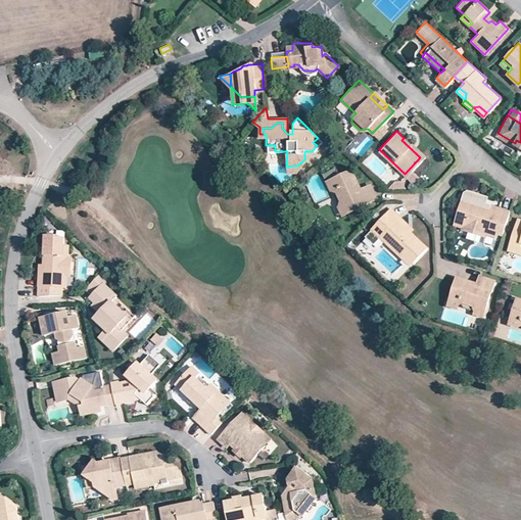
[(514,144),(520,147),(520,142),(516,140),(515,143),(498,133),(495,136),(513,146),(514,144)]
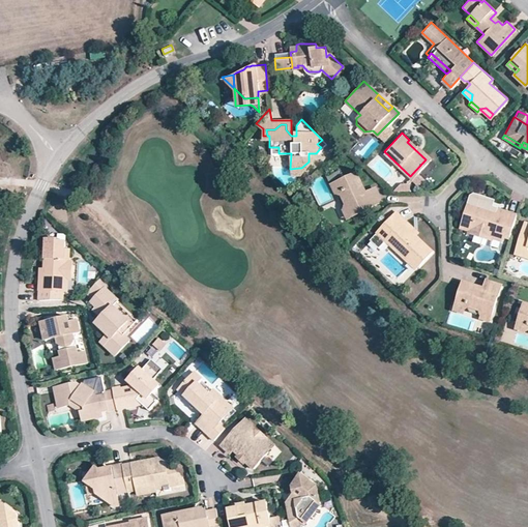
[(410,138),(409,140),(407,142),(426,159),(429,155),(410,138)]
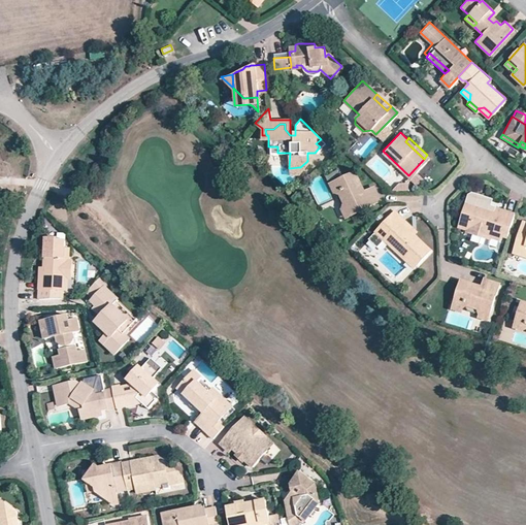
[(335,167),(329,170),(333,179),(334,179),(339,176),(335,167)]
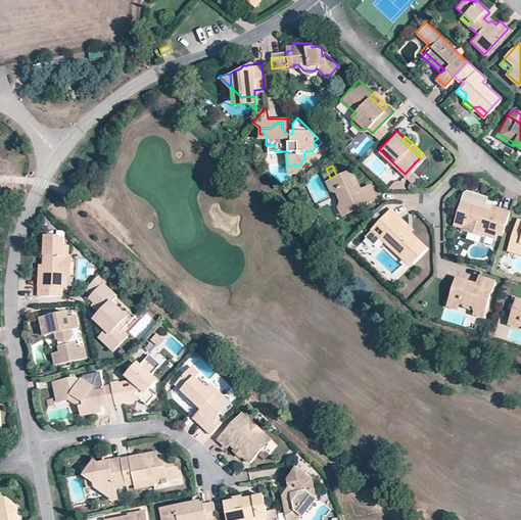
[(405,174),(400,178),(394,179),(386,188),(407,187),(417,175),(410,168),(405,174)]
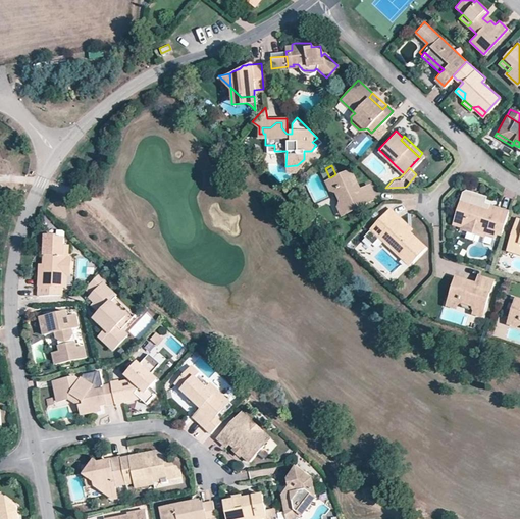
[(325,168),(321,170),(325,179),(329,177),(325,168)]
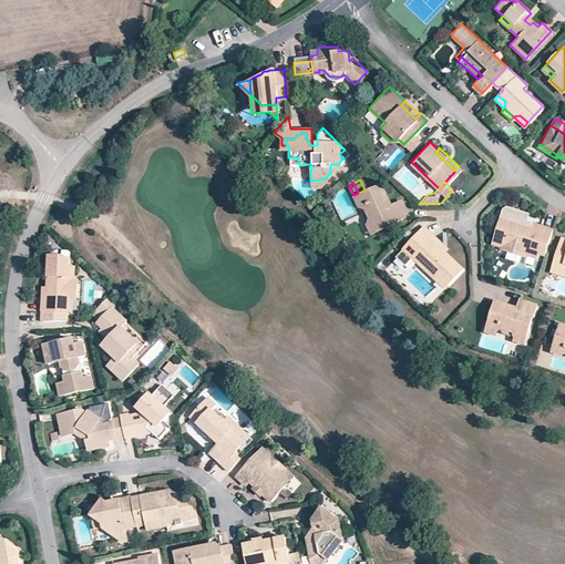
[(370,217),(375,228),(393,219),(392,217),(406,212),(399,198),(387,205),(383,198),(387,197),(379,183),(365,190),(359,193),(363,203),(360,208),(363,217),(370,217)]
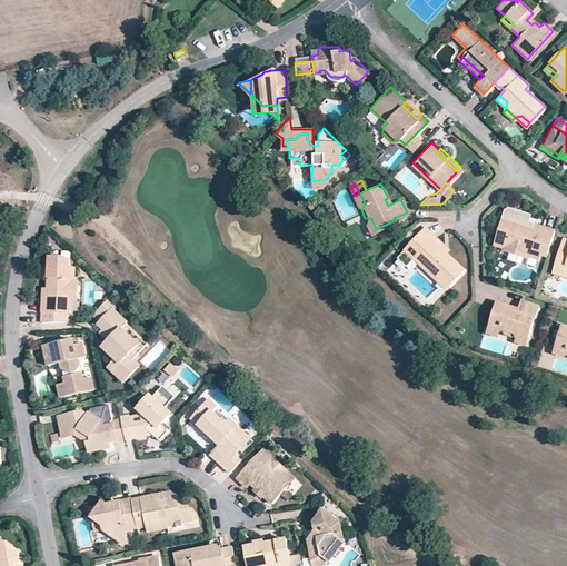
[(358,204),(365,204),(360,194),(359,194),(355,196),(358,204)]
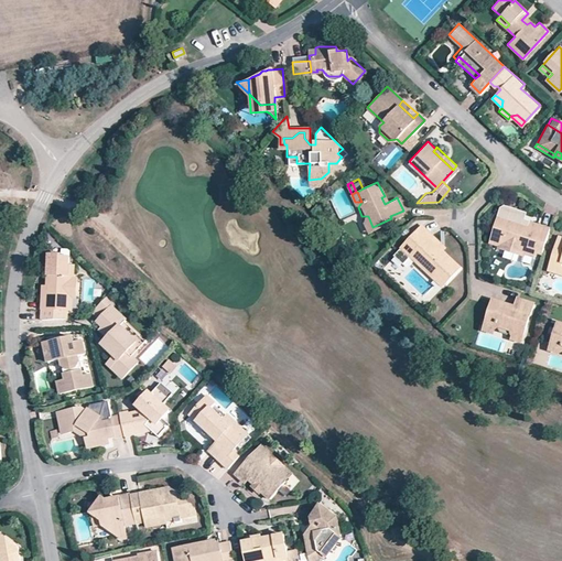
[(526,224),(518,220),(497,214),(490,237),(500,240),(504,248),(516,251),(522,247),(532,250),(533,249),(535,245),(542,248),(549,226),(528,219),(526,224)]
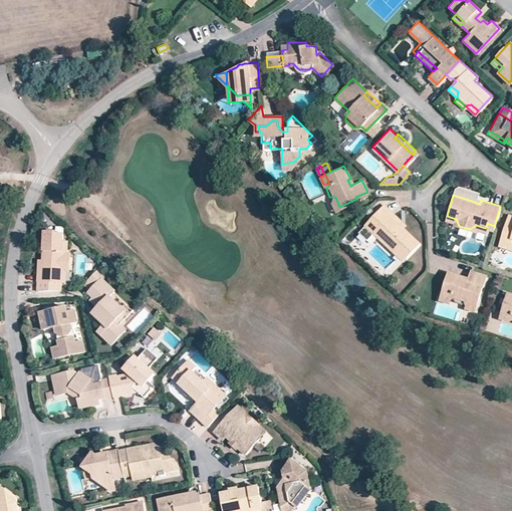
[(335,209),(339,207),(335,197),(331,201),(335,209)]
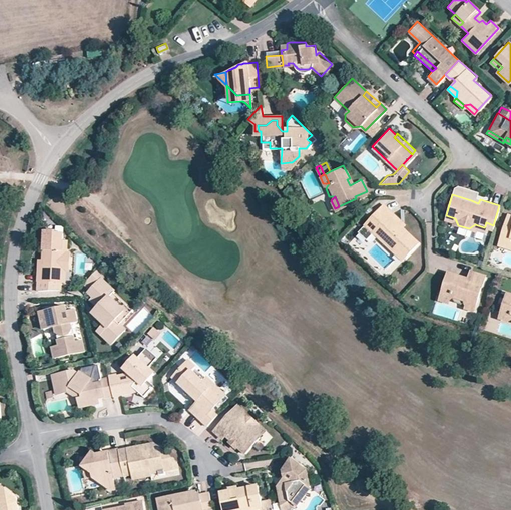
[(397,221),(399,218),(383,203),(358,230),(366,238),(373,231),(376,227),(383,233),(383,240),(391,247),(397,247),(404,255),(417,240),(401,224),(397,221)]
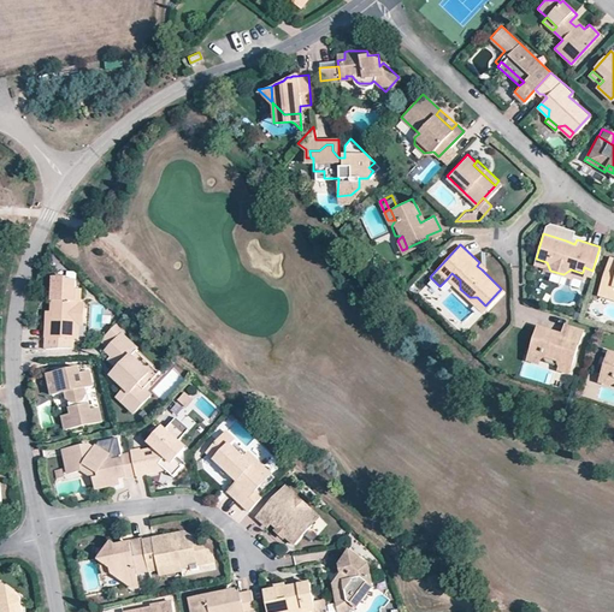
[(613,256),(609,255),(602,280),(612,283),(612,285),(613,285),(613,256)]
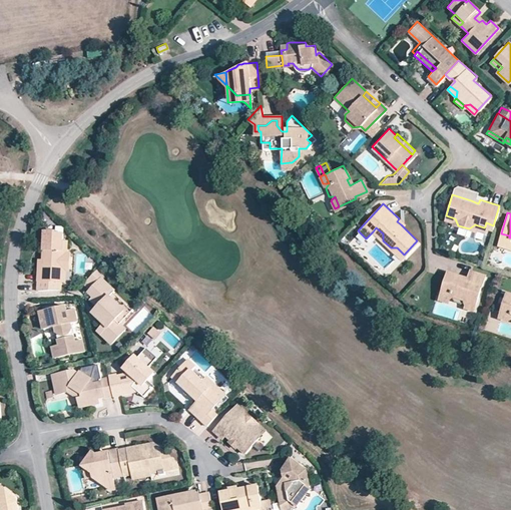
[(444,220),(458,225),(455,218),(446,215),(444,220)]
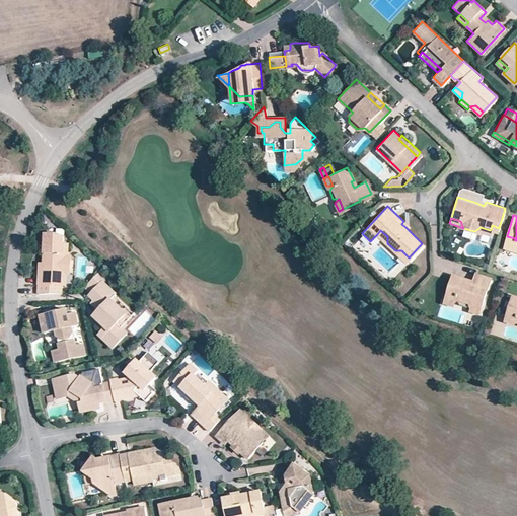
[(488,236),(490,230),(481,227),(474,231),(488,236)]
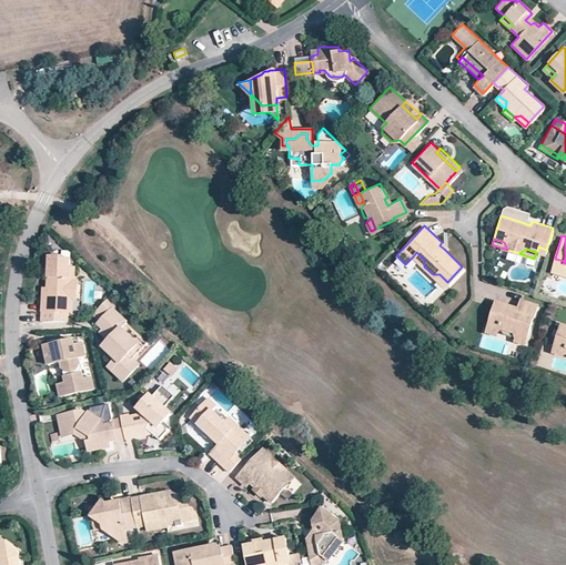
[(413,256),(424,266),(424,259),(416,252),(413,256)]
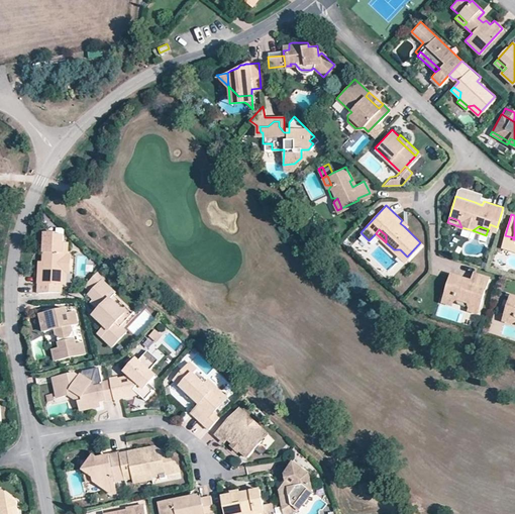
[(36,268),(35,291),(58,290),(59,280),(59,272),(64,267),(65,255),(60,250),(61,241),(53,240),(54,231),(41,231),(40,261),(40,268),(36,268)]
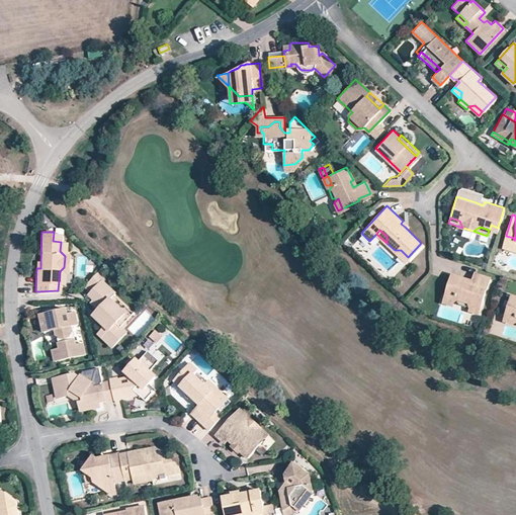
[(515,249),(515,240),(514,240),(514,238),(506,236),(502,246),(515,249)]
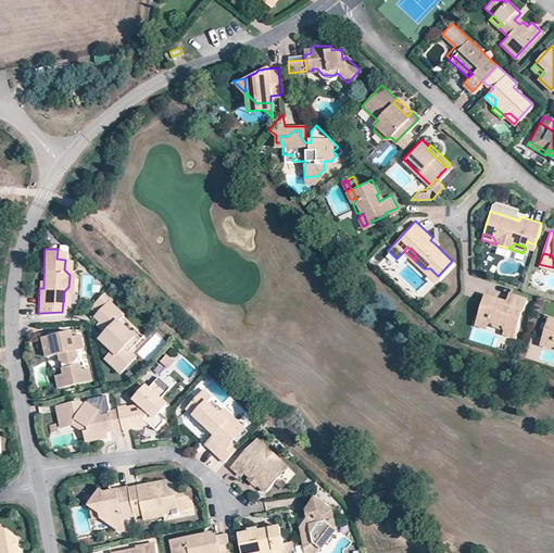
[(70,260),(65,260),(64,269),(70,275),(68,287),(63,292),(63,301),(67,301),(67,290),(72,290),(72,271),(68,271),(70,260)]
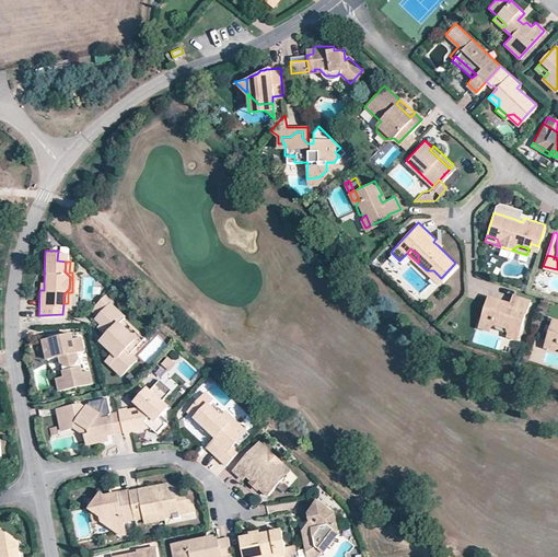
[(438,281),(441,278),(433,270),(427,270),(438,281)]
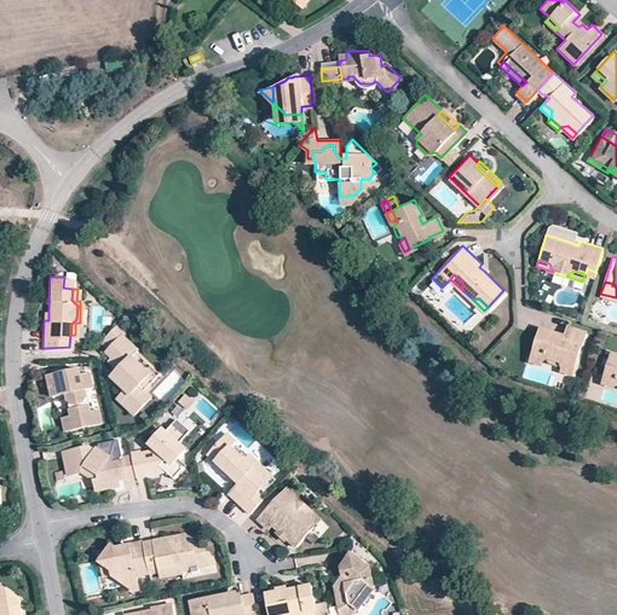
[(131,355),(137,349),(121,334),(125,331),(115,323),(101,338),(109,347),(105,350),(111,357),(109,359),(119,367),(124,372),(116,379),(126,388),(117,396),(134,411),(150,394),(145,389),(138,383),(149,372),(131,355)]
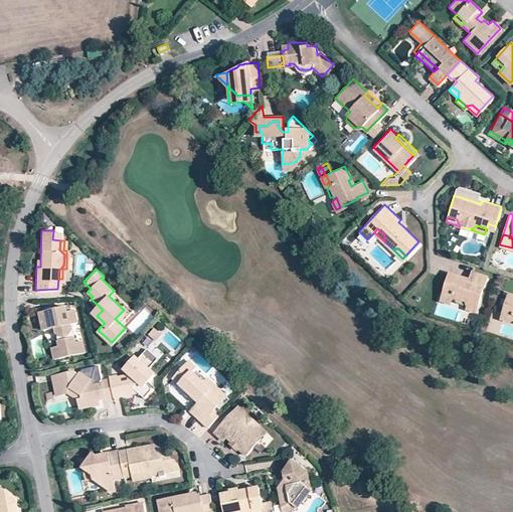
[(466,300),(476,303),(482,286),(486,275),(471,270),(468,281),(462,279),(463,276),(449,272),(443,293),(453,295),(454,302),(461,304),(466,300)]
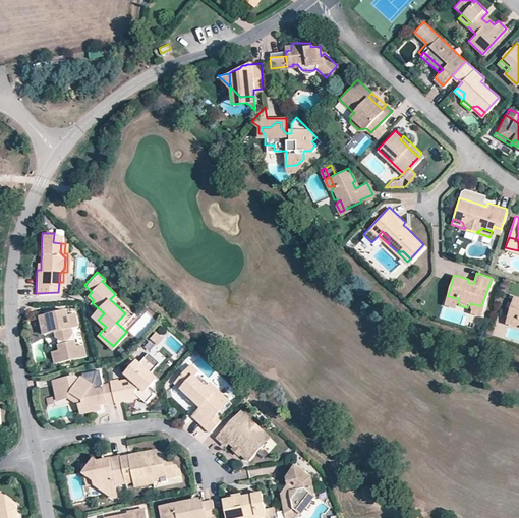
[(130,307),(115,294),(110,299),(125,313),(116,323),(122,328),(136,313),(130,307)]
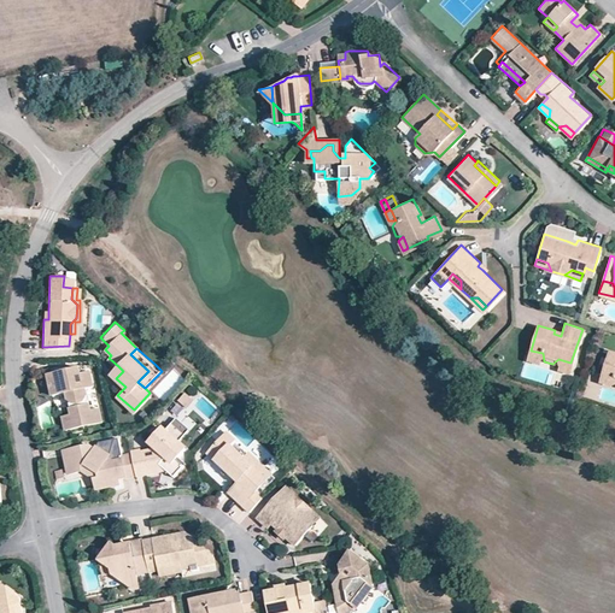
[(537,360),(543,353),(531,351),(527,358),(537,360)]
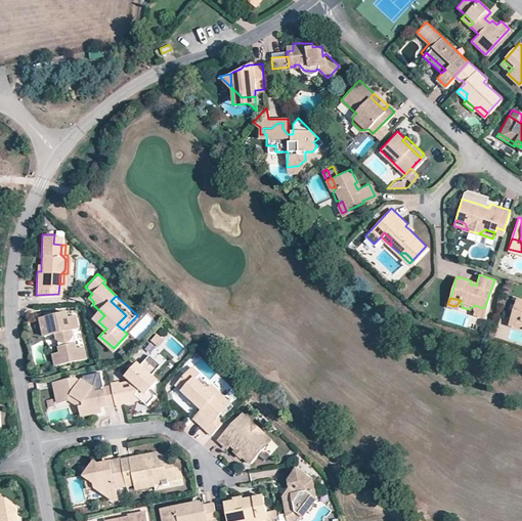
[(521,298),(518,298),(511,318),(520,321),(521,323),(521,298)]
